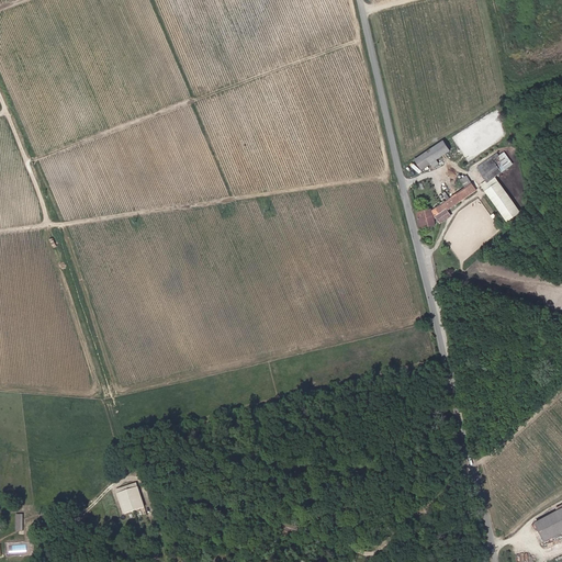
[(423,169),(450,150),(444,141),(416,159),(423,169)]
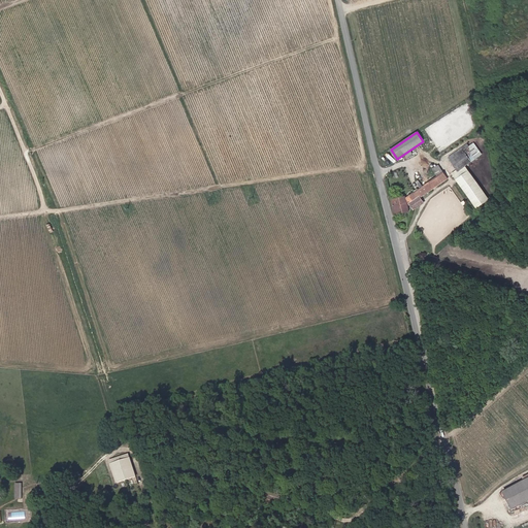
[(465,166),(481,156),(472,144),(469,146),(467,143),(449,157),(458,171),(465,166)]
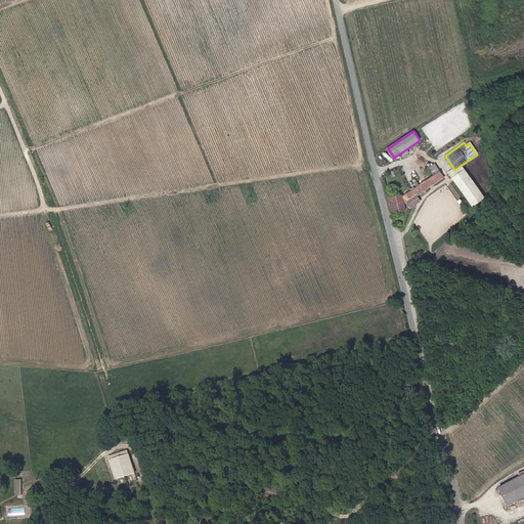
[(452,178),(465,169),(462,165),(454,170),(449,173),(452,178)]
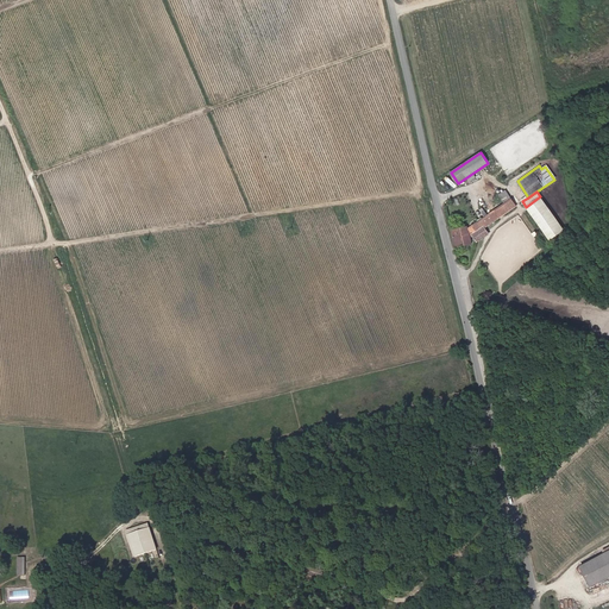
[(487,232),(483,226),(484,225),(487,227),(516,206),(512,199),(510,198),(508,199),(503,193),(500,195),(506,203),(468,228),(468,227),(452,231),(456,248),(472,244),(470,234),(472,233),(477,242),(484,237),(482,234),(487,232)]
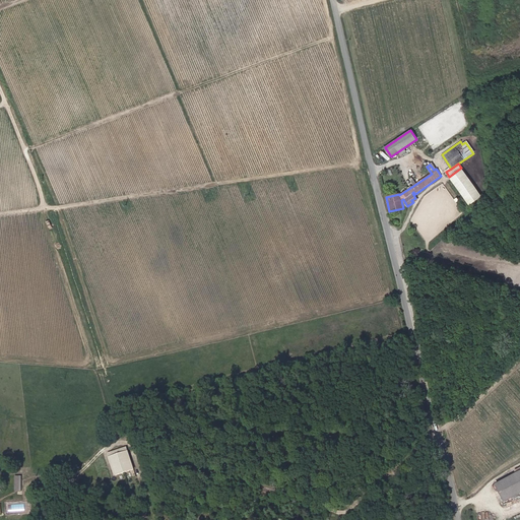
[(482,197),(461,168),(449,177),(470,205),(482,197)]
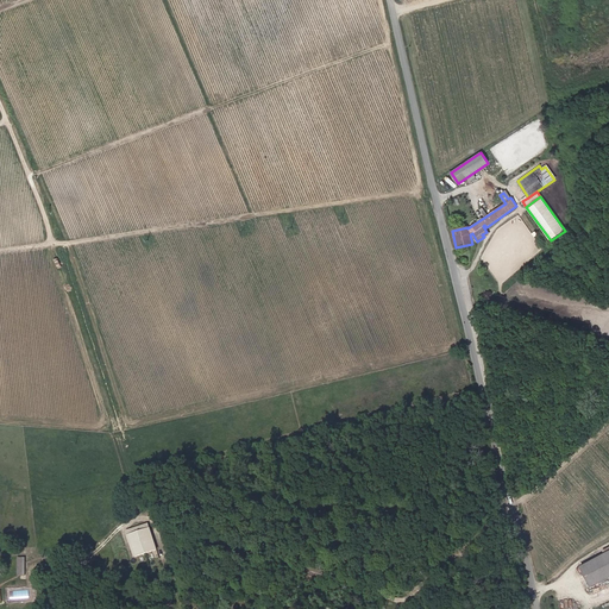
[(148,523),(131,529),(132,533),(149,528),(148,523)]
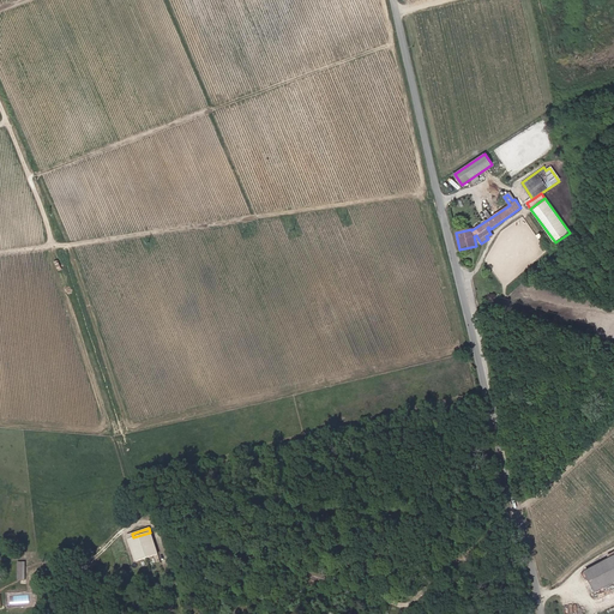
[(132,534),(127,535),(136,561),(157,554),(150,533),(133,537),(132,534)]
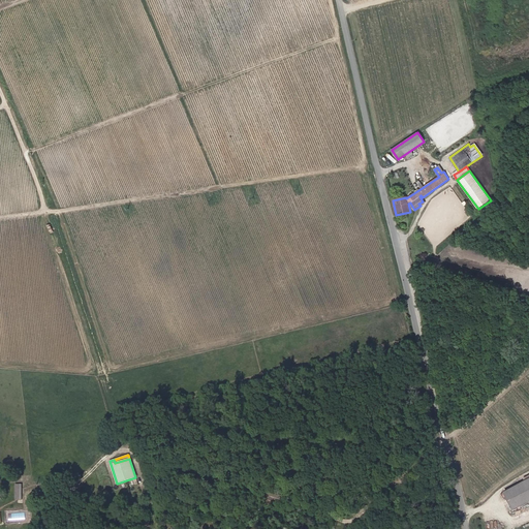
[(528,475),(528,476),(503,491),(512,507),(528,498),(528,473),(528,474),(528,475)]
